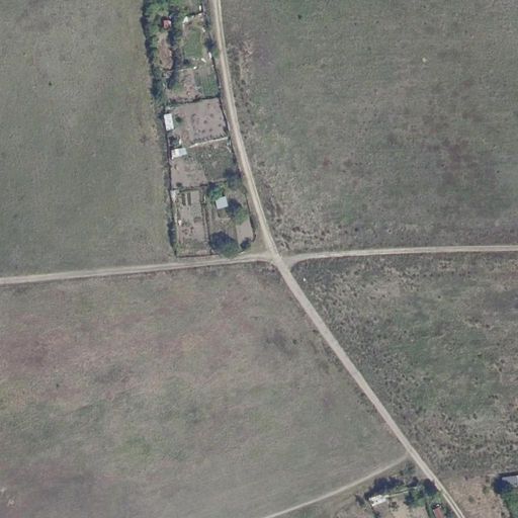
[(164,130),(172,128),(170,113),(162,114),(164,130)]
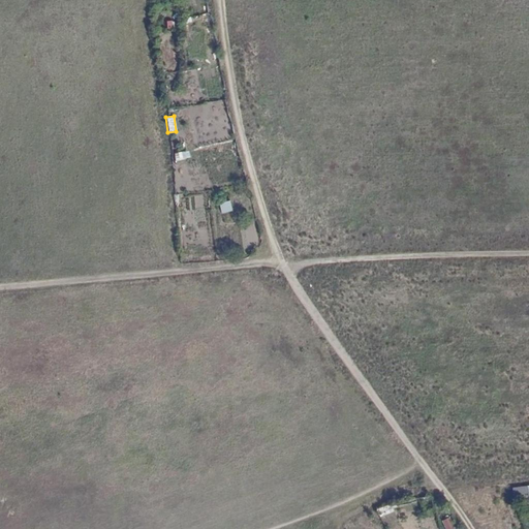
[(173,152),(174,161),(188,160),(187,151),(173,152)]
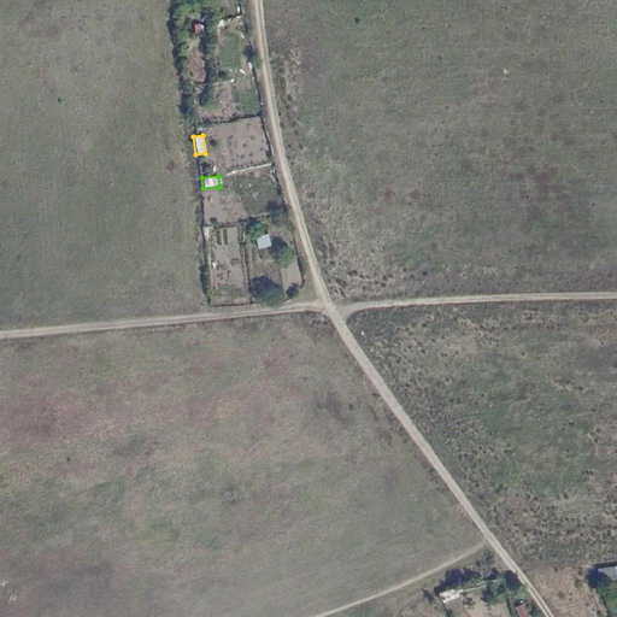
[(257,250),(269,247),(266,234),(254,236),(257,250)]
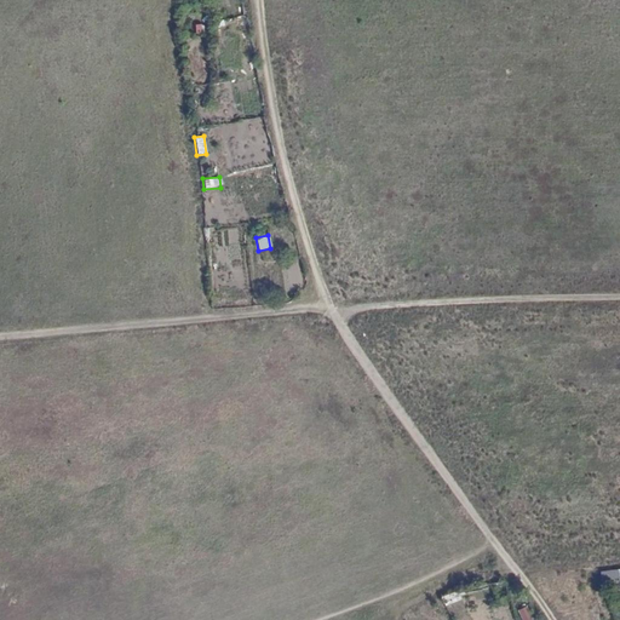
[(616,579),(614,569),(600,573),(602,583),(616,579)]
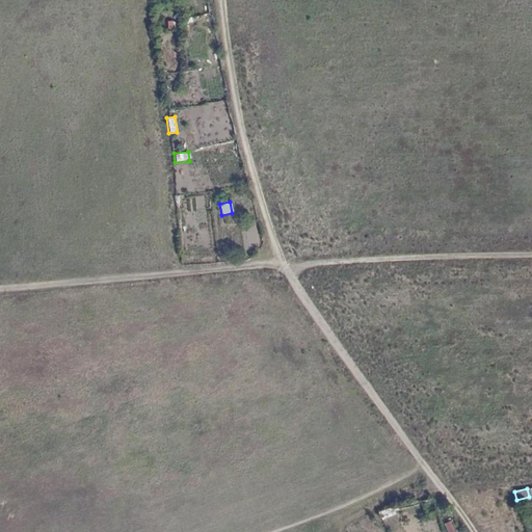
[(456,531),(452,520),(444,523),(447,531),(456,531)]
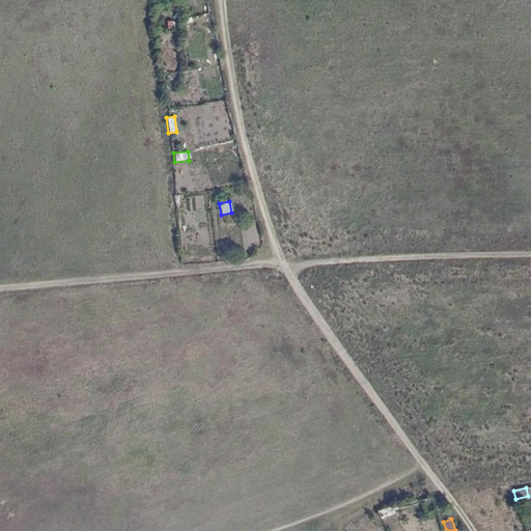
All buildings are outlined.
